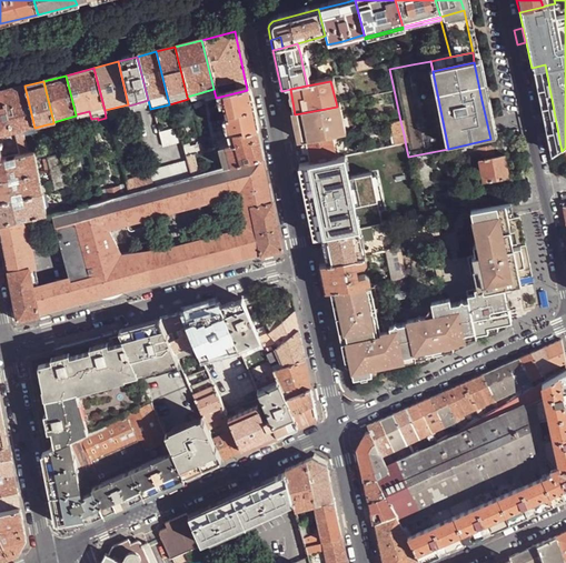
[(11,134),(35,128),(25,86),(0,92),(11,134)]
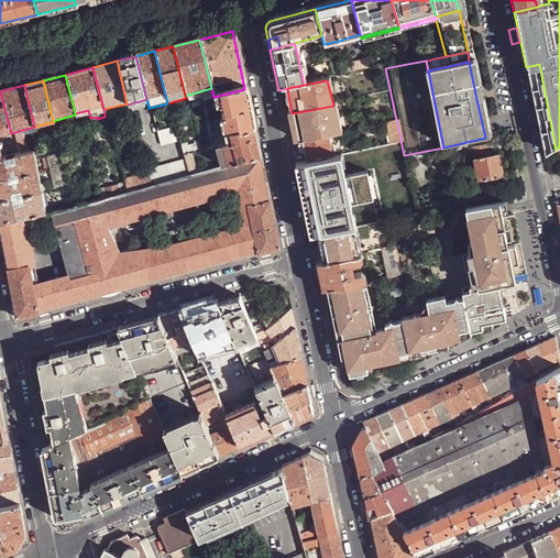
[(213,97),(211,88),(185,96),(186,98),(187,104),(213,97)]
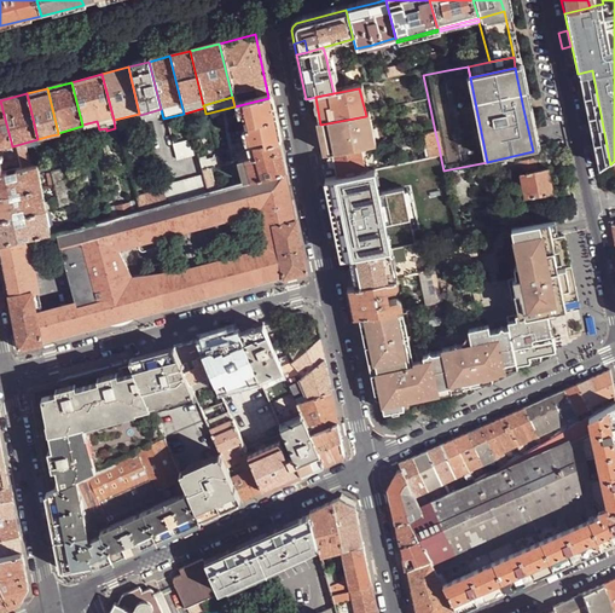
[(315,97),(311,98),(315,126),(320,125),(315,97)]
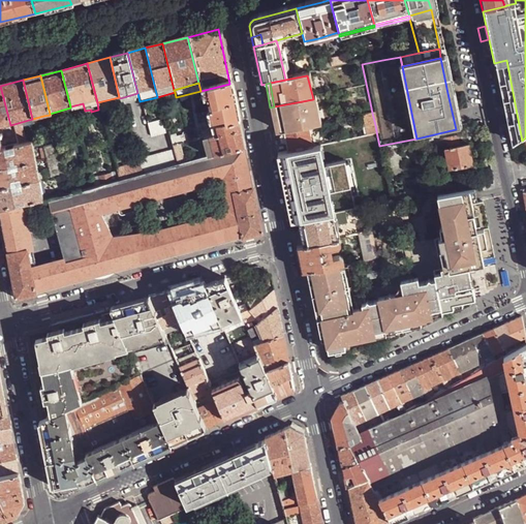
[(229,84),(200,91),(204,100),(209,99),(210,103),(208,104),(210,109),(212,108),(212,112),(207,113),(210,124),(224,121),(225,126),(238,123),(229,84)]
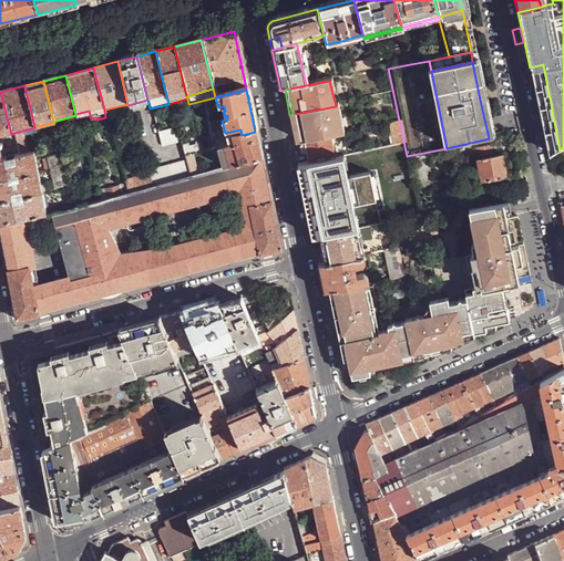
[(0,136),(11,134),(0,92),(0,136)]
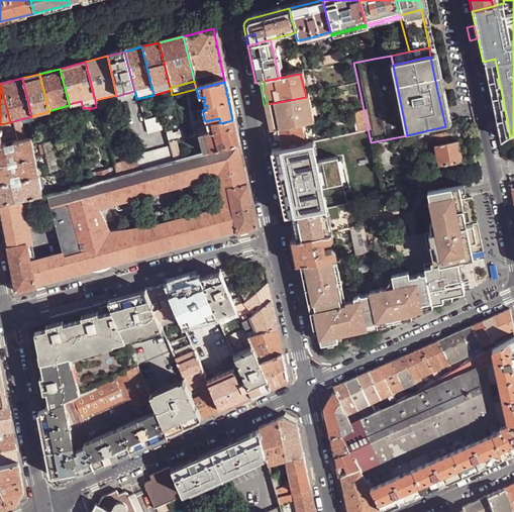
[(98,112),(119,106),(117,96),(116,95),(95,100),(96,107),(98,112)]
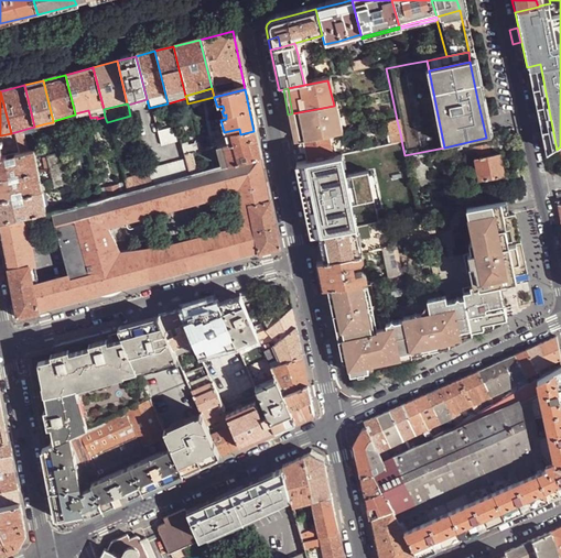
[(341,135),(334,106),(292,113),(288,115),(294,145),(302,143),(327,138),(333,137),(341,135)]
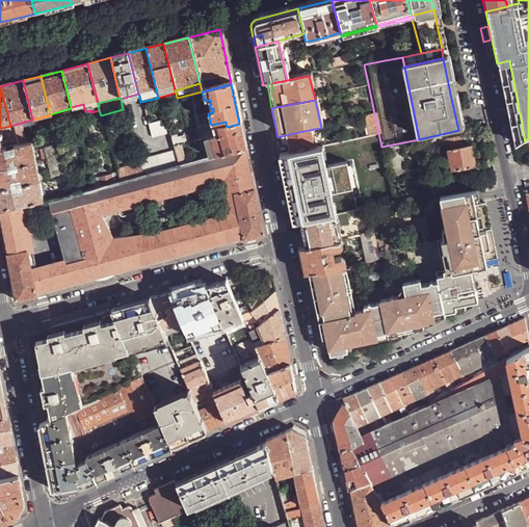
[(83,104),(71,107),(71,108),(73,114),(85,111),(83,104)]
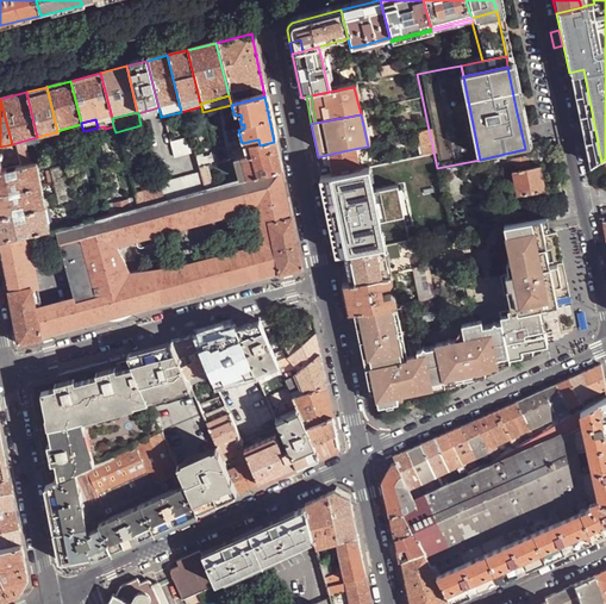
[(81,124),(57,131),(57,132),(58,135),(63,134),(64,138),(83,132),(83,131),(81,124)]
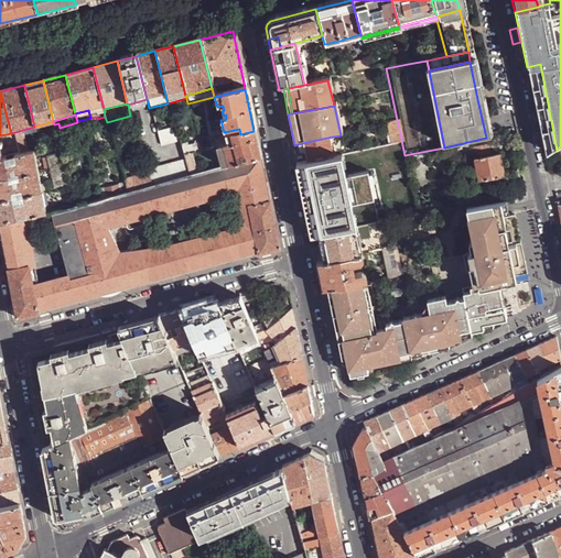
[(46,123),(49,132),(55,130),(54,124),(53,122),(46,123)]
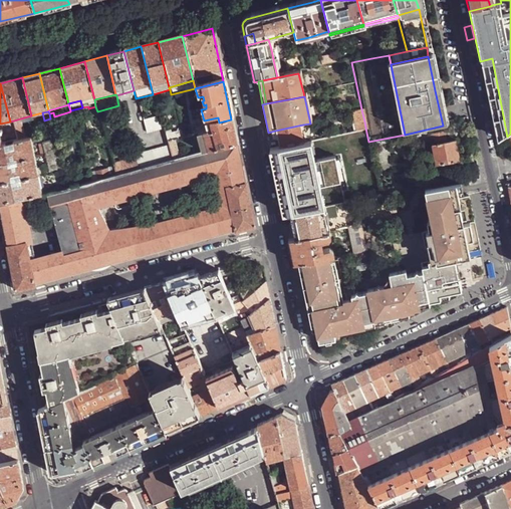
[(364,121),(362,113),(350,115),(354,136),(356,135),(366,133),(364,121)]
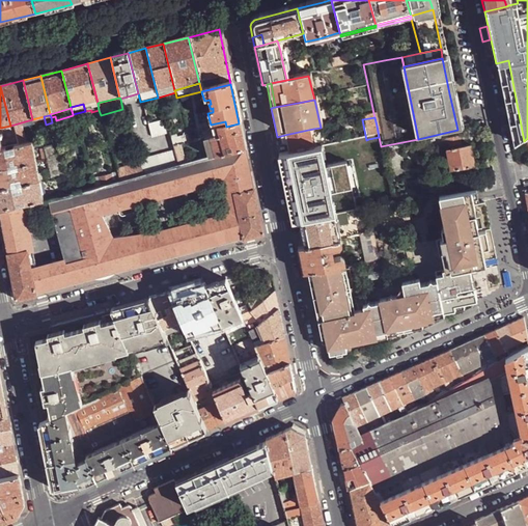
[(146,129),(150,141),(168,137),(165,123),(146,129)]
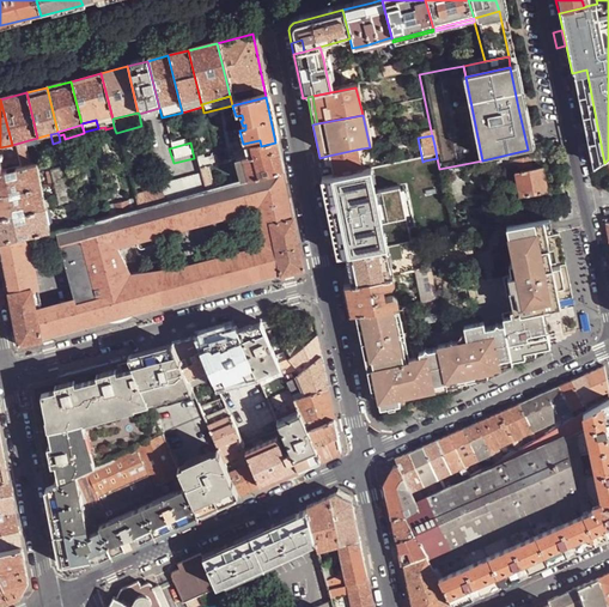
[(282,175),(275,143),(261,146),(244,150),(248,161),(238,163),(236,163),(239,186),(259,181),(282,175)]
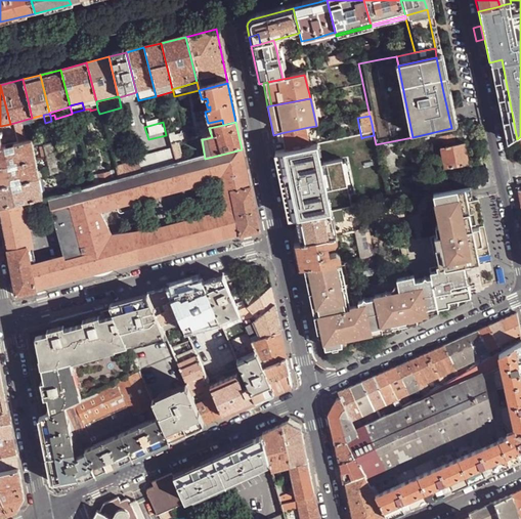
[(209,128),(209,126),(201,128),(202,131),(204,139),(212,137),(209,128)]
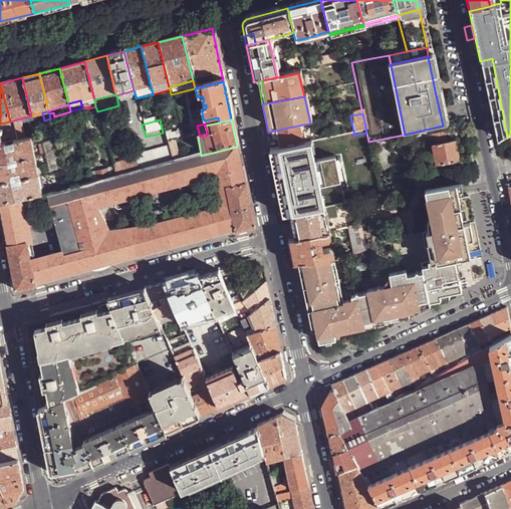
[(275,143),(277,143),(278,151),(302,146),(300,137),(298,125),(275,131),(275,132),(273,133),(271,134),(270,135),(270,137),(270,139),(271,141),(272,142),(274,143),(275,143)]
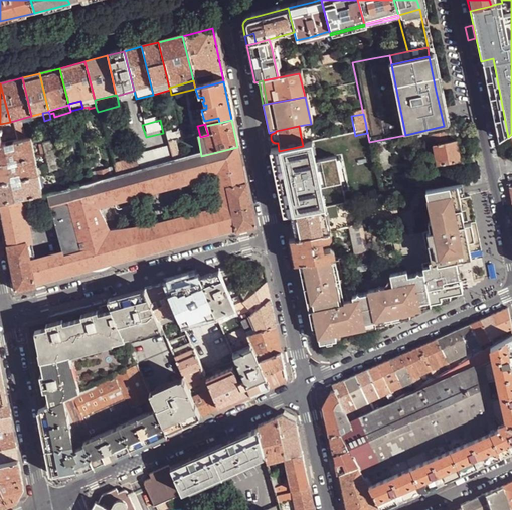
[(200,137),(198,129),(191,131),(193,138),(198,137),(200,137)]
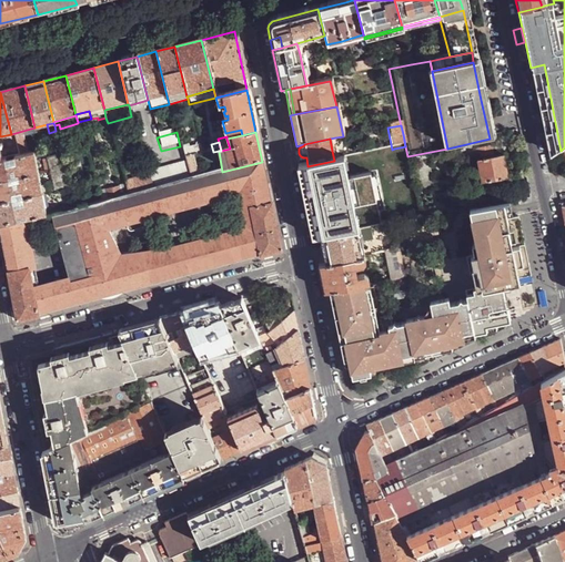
[(202,155),(200,146),(188,150),(187,146),(181,149),(183,155),(183,160),(190,159),(202,155)]
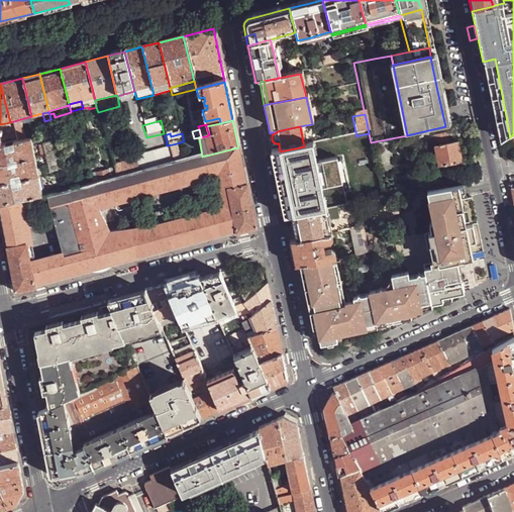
[(0,167),(32,161),(29,142),(0,148),(0,167)]
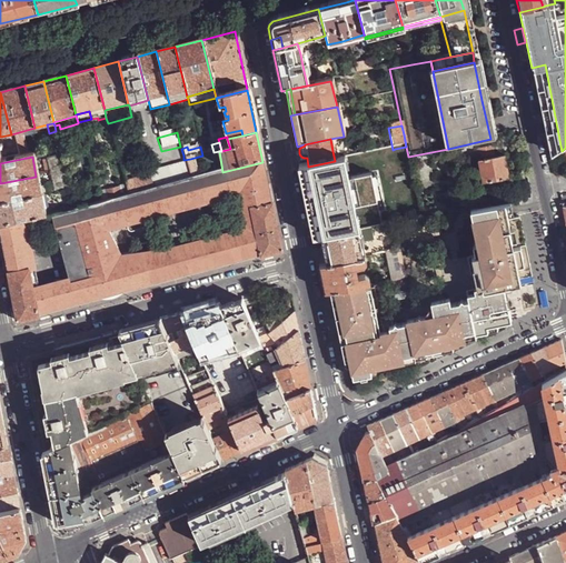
[(71,191),(63,159),(43,163),(47,174),(52,195),(71,191)]
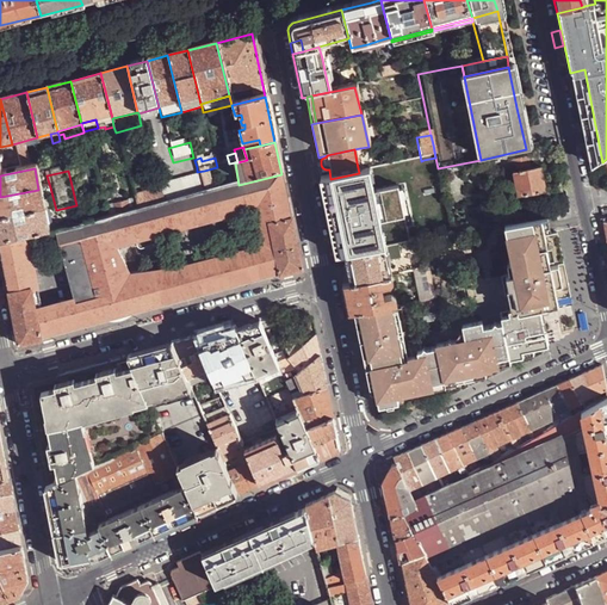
[(203,195),(210,193),(204,171),(197,172),(198,174),(199,178),(203,195)]
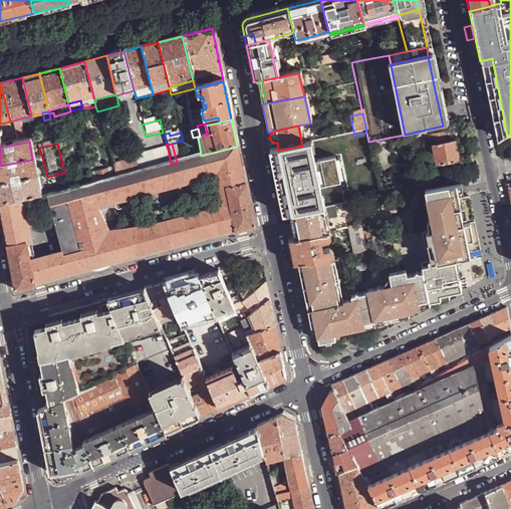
[(432,149),(436,169),(457,165),(453,144),(432,149)]
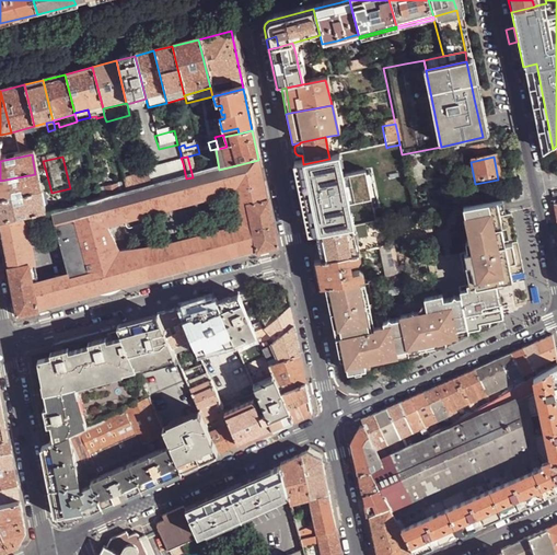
[(369,176),(369,173),(341,180),(338,158),(329,159),(303,164),(304,165),(297,166),(299,178),(296,178),(300,203),(303,201),(305,211),(302,212),(305,228),(311,227),(313,238),(336,233),(345,231),(373,226),(371,212),(367,214),(364,203),(369,203),(368,199),(363,177),(369,176)]
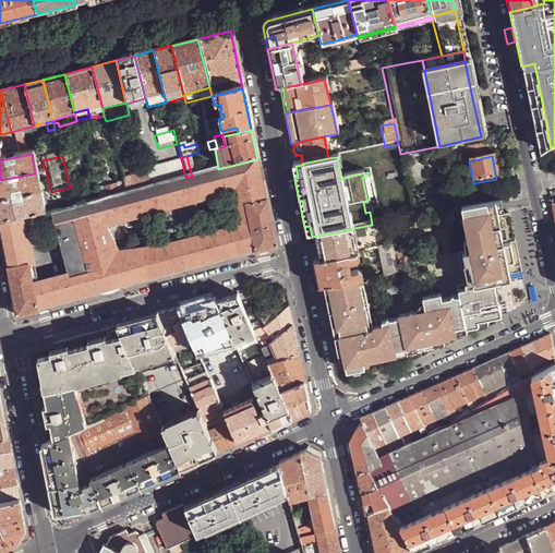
[(257,159),(236,165),(239,182),(250,233),(254,255),(254,256),(276,251),(257,159)]
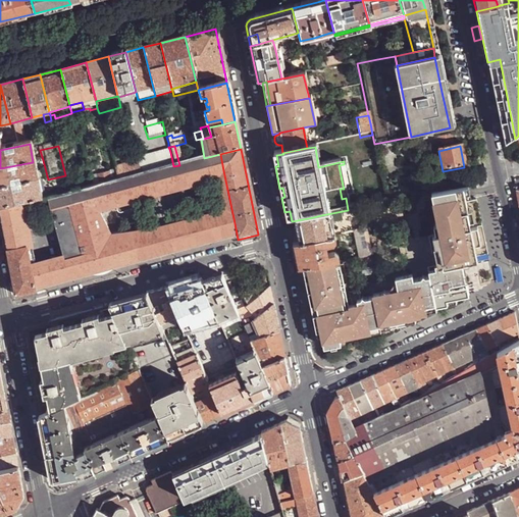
[(152,157),(155,171),(173,166),(170,152),(152,157)]
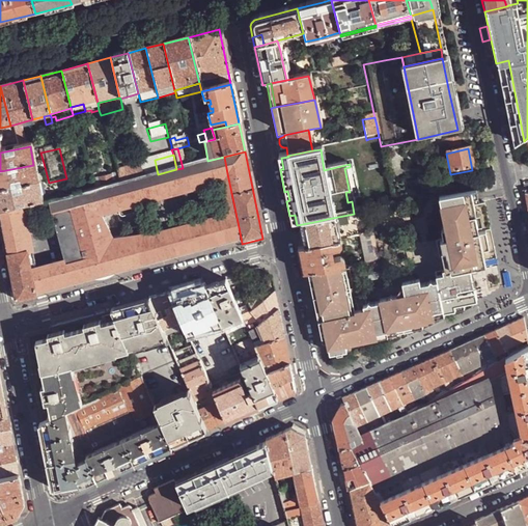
[(179,193),(221,175),(227,173),(224,157),(207,161),(183,168),(176,169),(158,174),(140,180),(118,185),(111,187),(99,190),(92,192),(87,193),(72,197),(68,198),(73,219),(76,231),(81,249),(82,257),(84,264),(118,253),(114,245),(110,246),(99,221),(102,220),(99,212),(179,190),(179,193)]
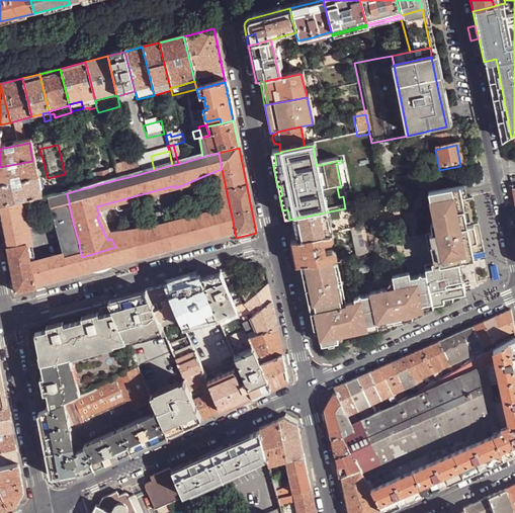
[(151,156),(134,161),(134,163),(137,175),(154,170),(151,156)]
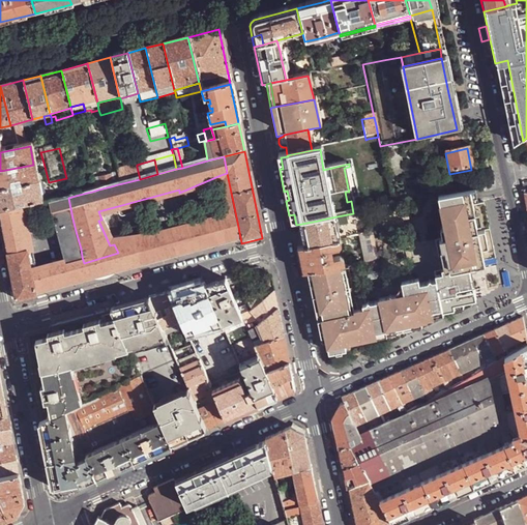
[(0,191),(37,184),(33,165),(0,171),(0,191)]
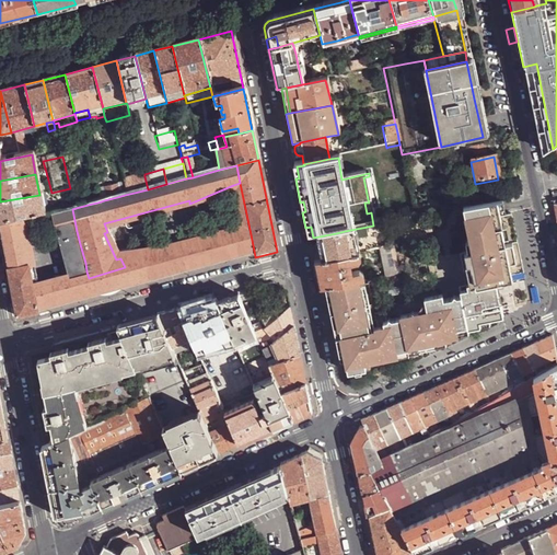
[(144,176),(122,183),(123,185),(125,195),(148,189),(144,176)]
